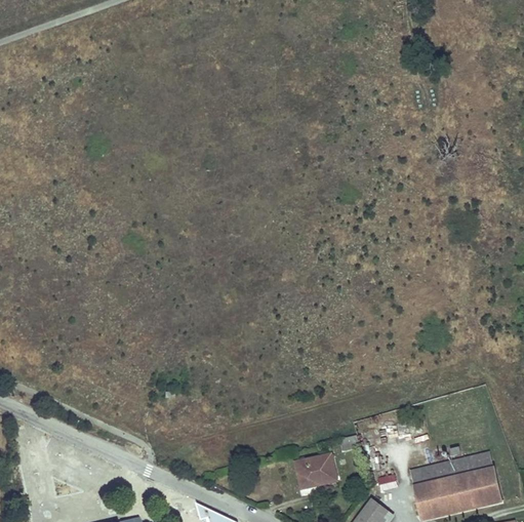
[(338,437),(343,448),(360,444),(356,432),(338,437)]
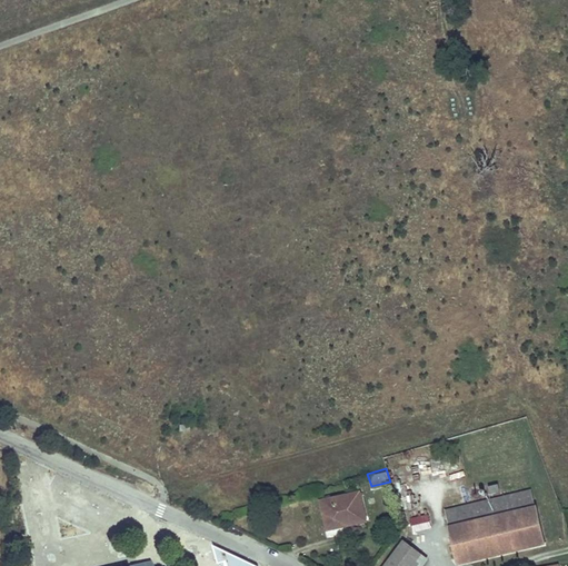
[(528,488),(491,496),(496,514),(507,512),(520,508),(532,505),(528,488)]
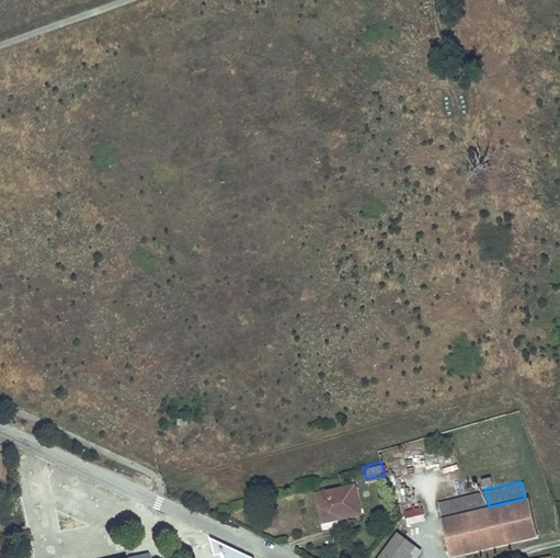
[(315,491),(321,520),(334,516),(333,512),(358,507),(354,487),(353,482),(315,491)]
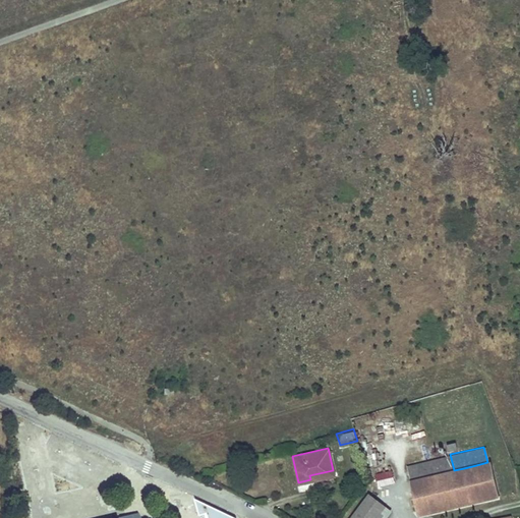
[(450,454),(406,464),(410,480),(454,470),(450,454)]
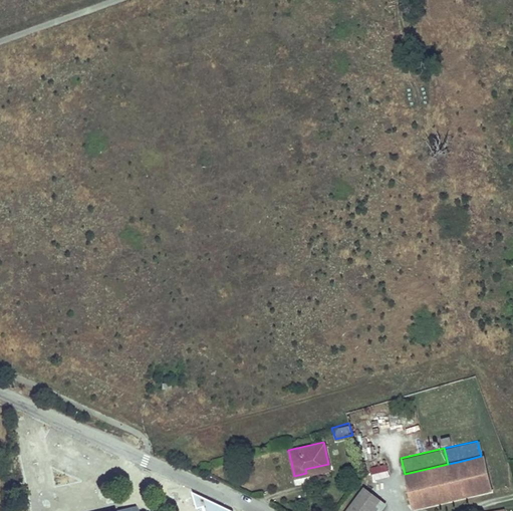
[(478,492),(492,488),(484,455),(481,456),(470,459),(478,492)]
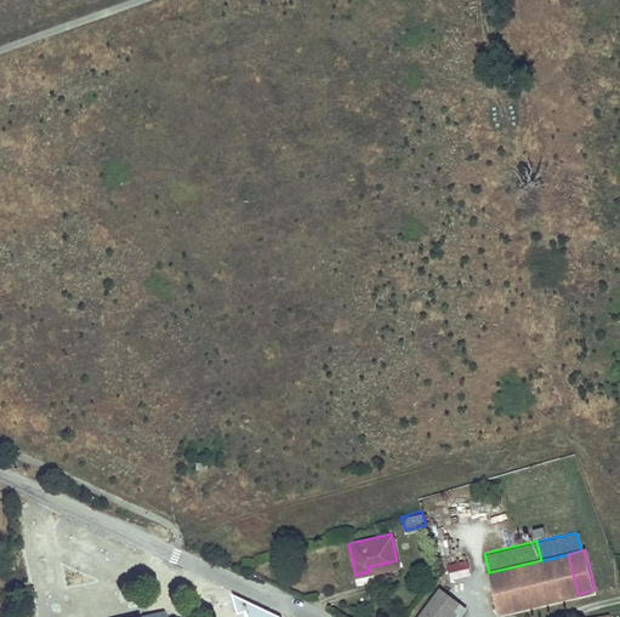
[(568,554),(553,558),(563,598),(578,594),(568,554)]
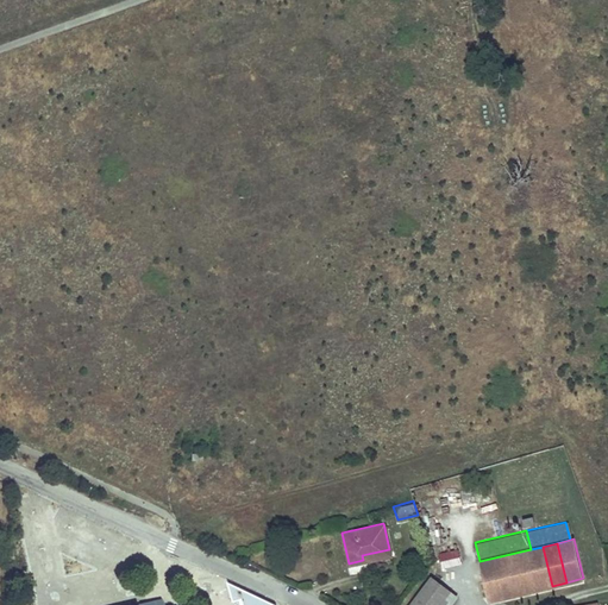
[(552,586),(543,547),(531,549),(480,561),(478,561),(489,600),(552,586)]
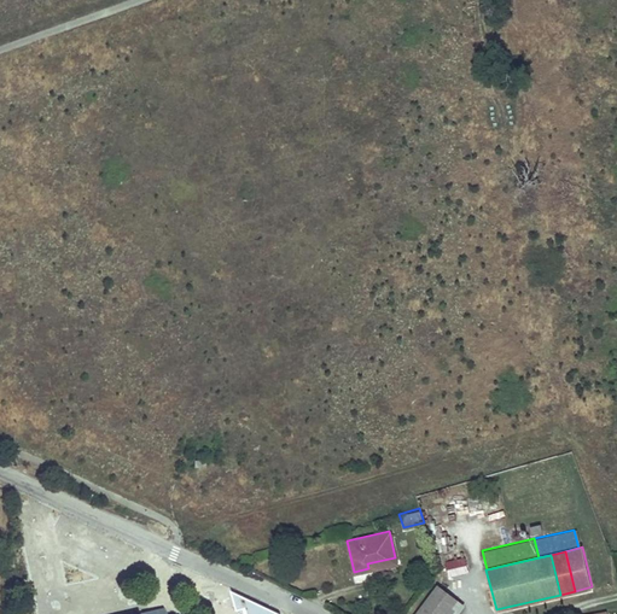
[(457,569),(466,568),(463,556),(446,560),(447,566),(455,563),(457,569)]
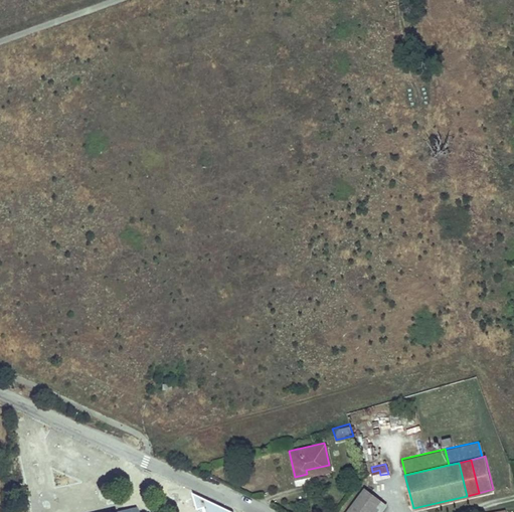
[(329,465),(306,470),(307,474),(330,469),(329,465)]
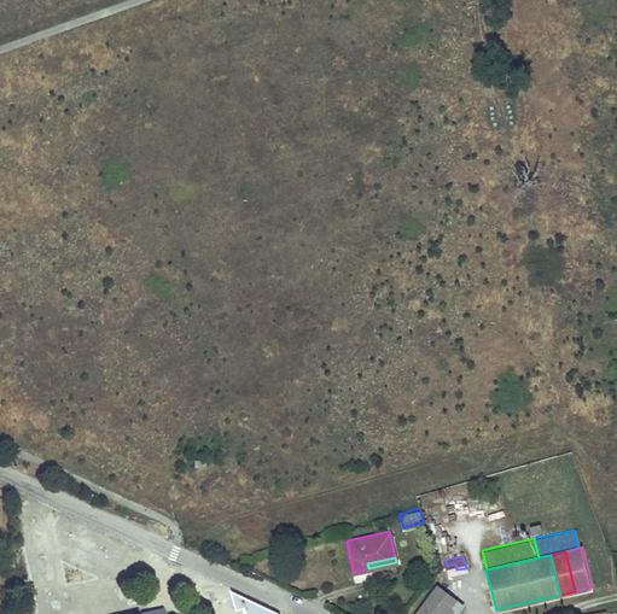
[(440,584),(414,613),(457,613),(466,603),(440,584)]
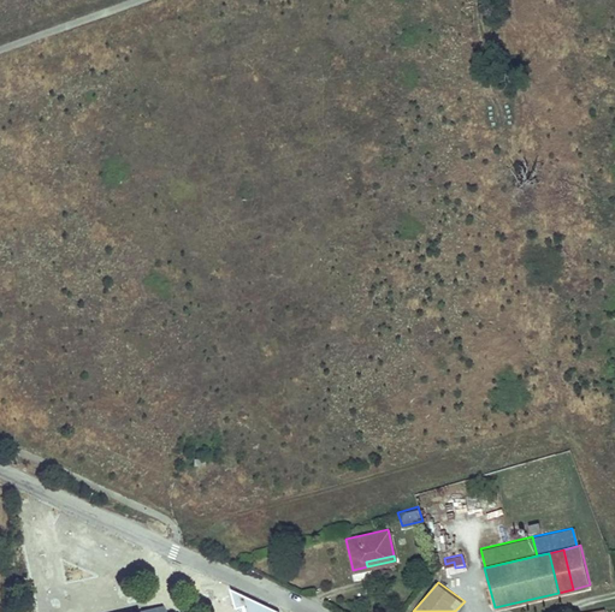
All buildings are outlined.
